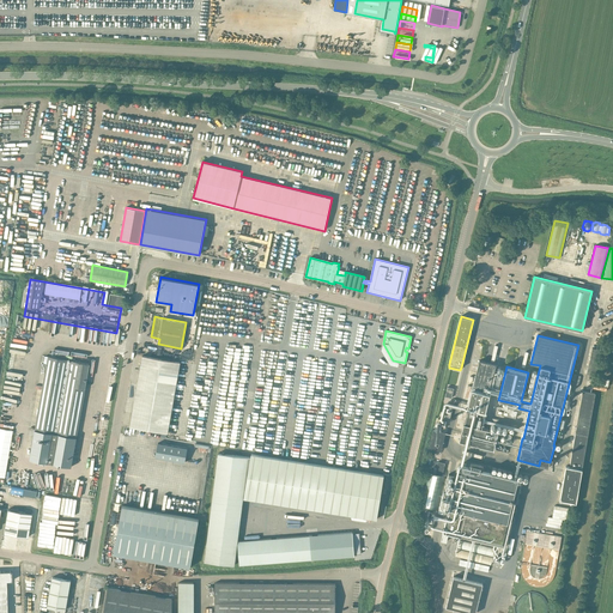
[(472,357),(480,358),(483,350),(484,346),(475,345),(474,350),(474,349),(472,357)]
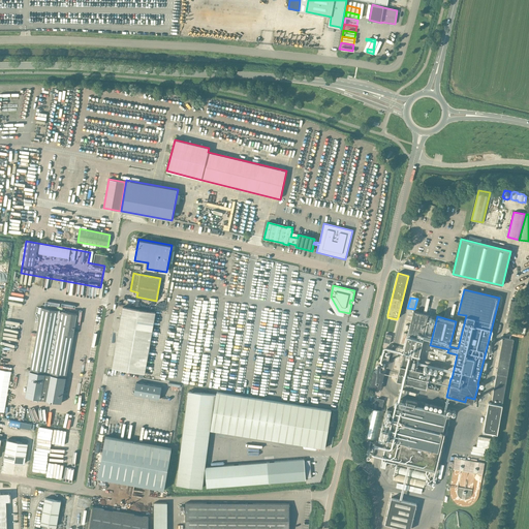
[(518,302),(511,301),(506,322),(514,323),(518,302)]
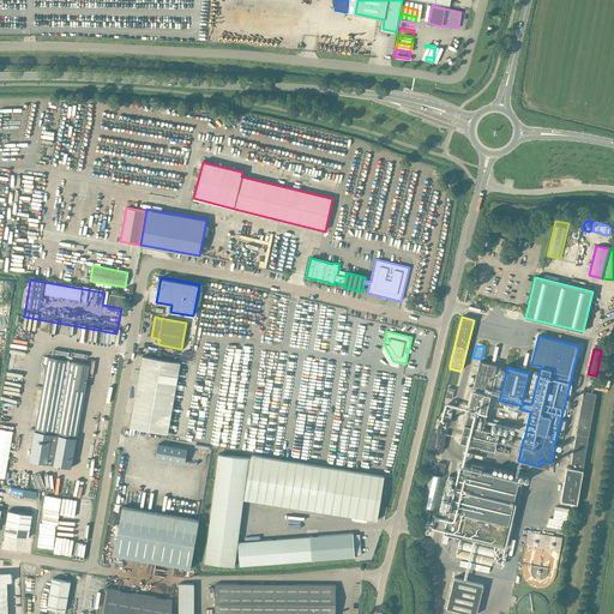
[(71,468),(90,365),(48,356),(29,461),(71,468)]
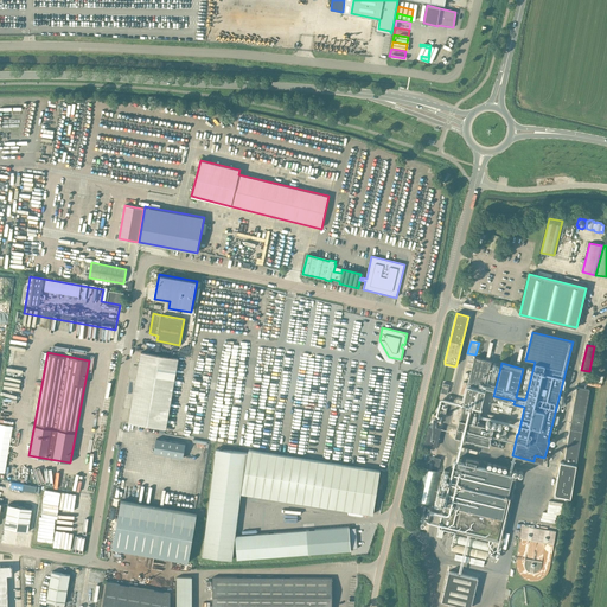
[(178,358),(141,352),(128,422),(166,429),(178,358)]
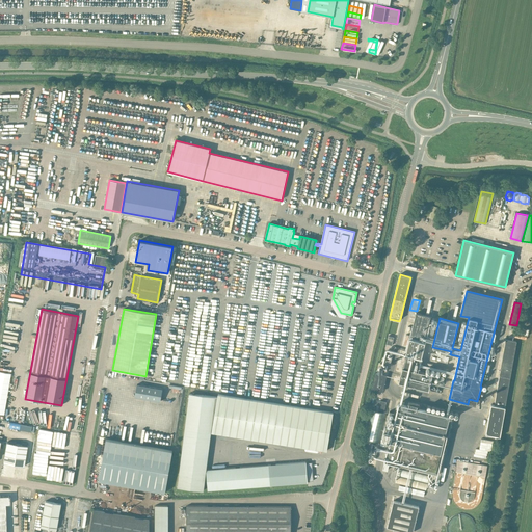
[(425,341),(430,316),(416,313),(409,338),(405,352),(406,352),(402,368),(399,382),(428,390),(432,374),(418,371),(421,356),(425,341)]
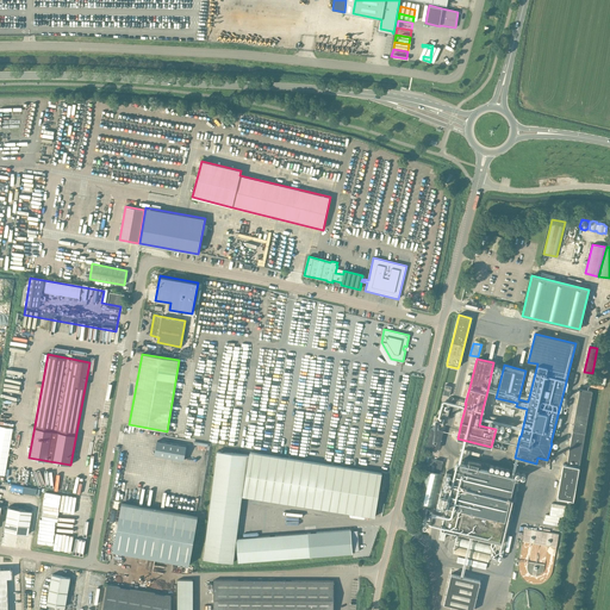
[(579,467),(592,391),(580,388),(566,465),(564,464),(558,498),(573,500),(579,467)]
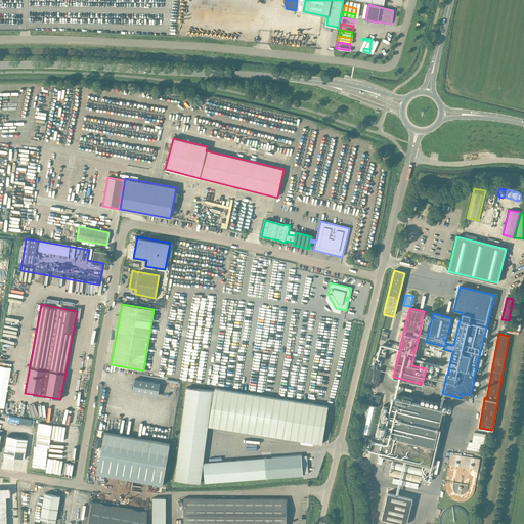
[(378,356),(385,358),(387,348),(381,346),(378,356)]
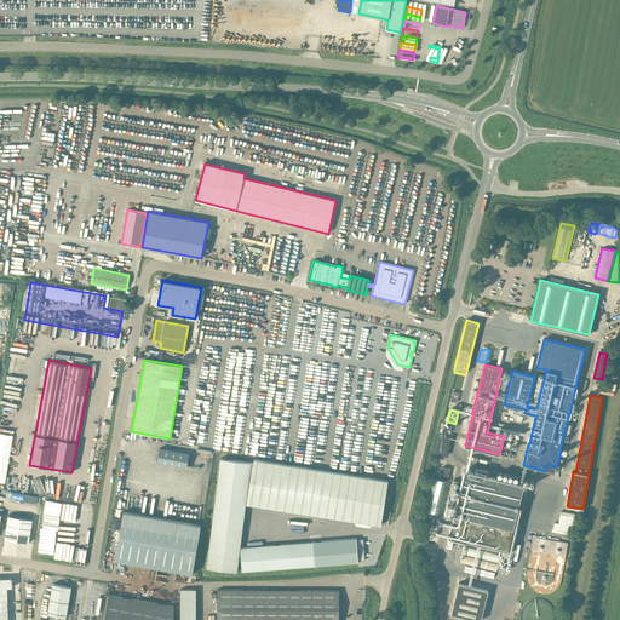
[(523,415),(504,411),(501,418),(522,423),(523,415)]
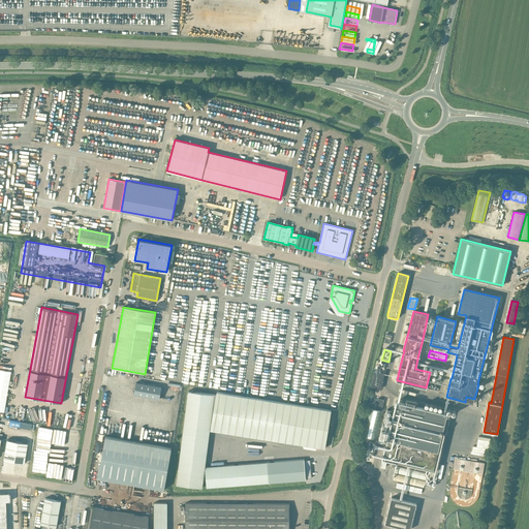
[(0,368),(0,411),(5,412),(11,370),(0,368)]
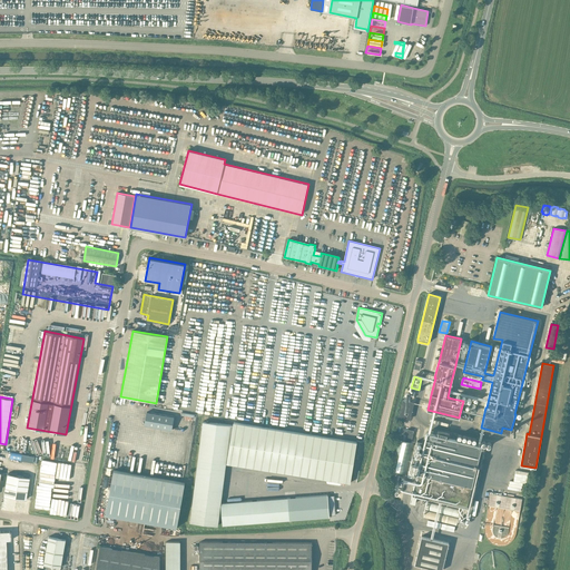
[(399,416),(410,419),(414,402),(403,399),(399,416)]
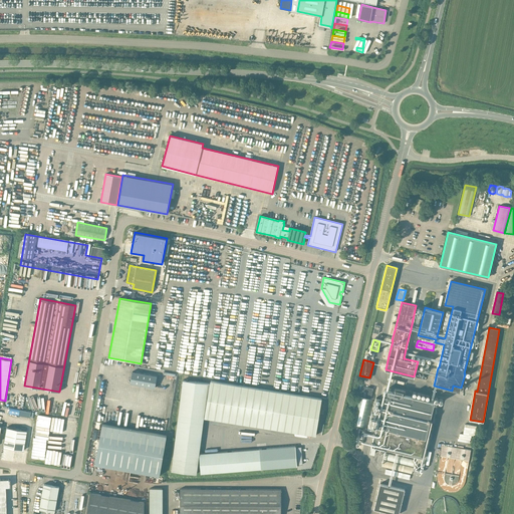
[(157,375),(133,371),(131,383),(155,388),(157,375)]
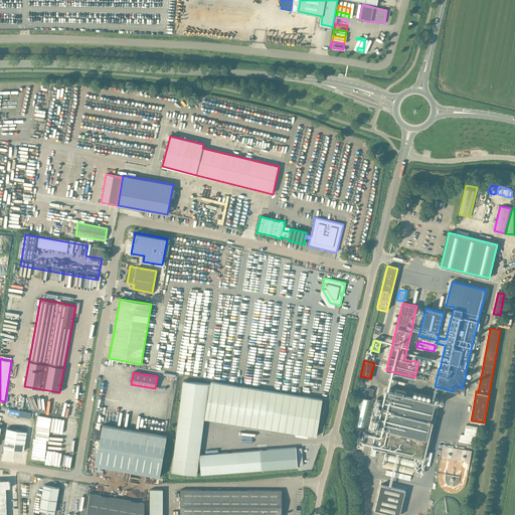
[(199,456),(199,455),(204,418),(205,418),(211,384),(210,384),(208,384),(183,380),(172,472),(197,475),(199,456)]
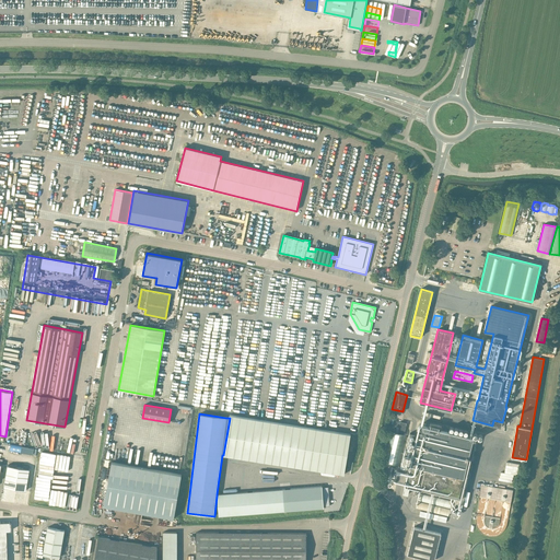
[(230,418),(223,455),(345,475),(352,433),(253,418),(230,415),(230,418)]
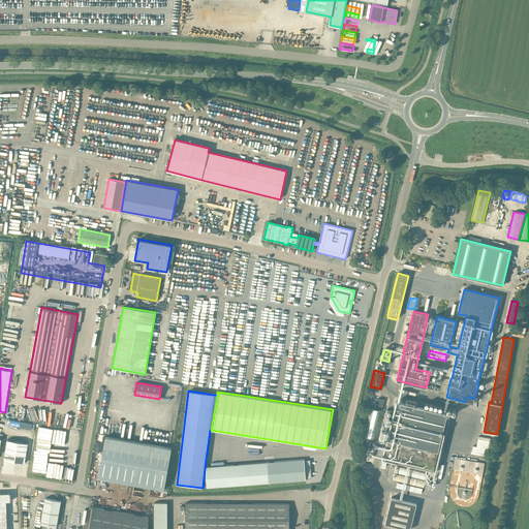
[(378,398),(375,408),(368,406),(361,436),(376,439),(383,410),(381,409),(384,399),(378,398)]
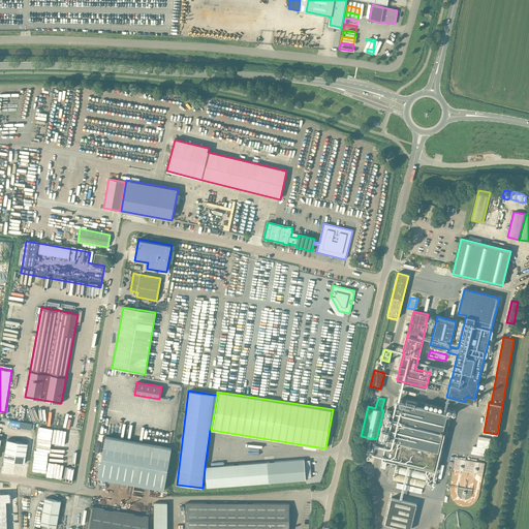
[(387,409),(383,423),(382,427),(379,436),(378,441),(385,443),(382,458),(380,466),(385,467),(387,460),(436,471),(449,416),(446,416),(447,413),(396,401),(394,411),(387,409)]
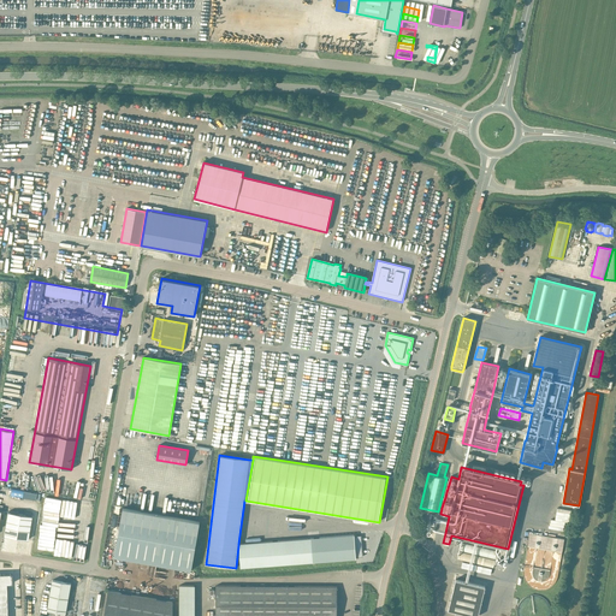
[(72,496),(80,497),(83,481),(76,480),(72,496)]
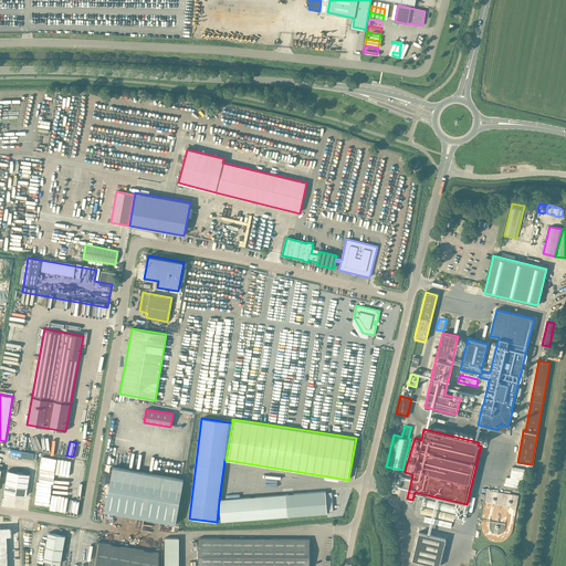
[(105,511),(176,523),(184,479),(113,467),(105,511)]
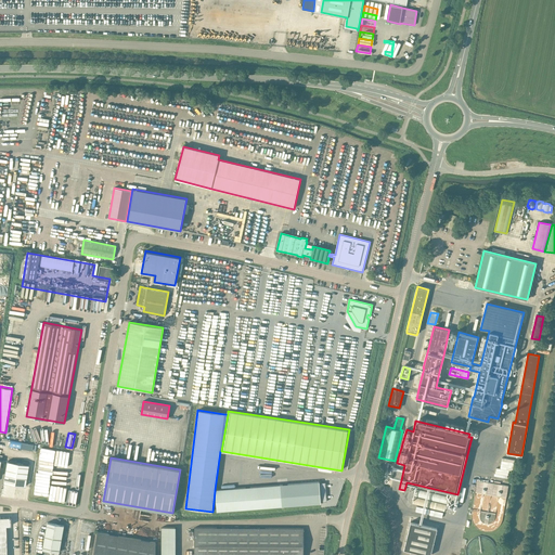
[(501,467),(497,467),(495,476),(508,478),(510,470),(514,470),(516,459),(502,457),(501,467)]
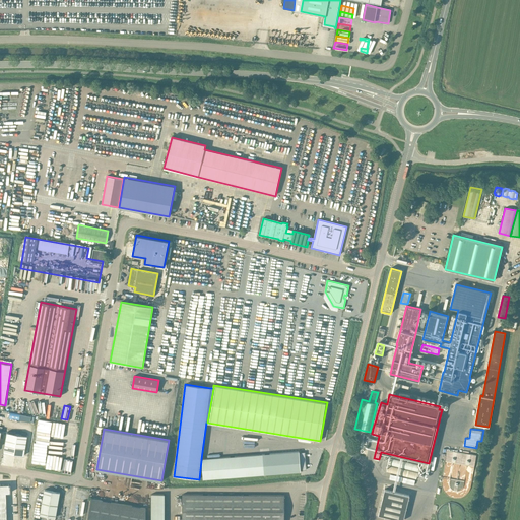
[(26,436),(6,432),(3,452),(23,456),(26,436)]
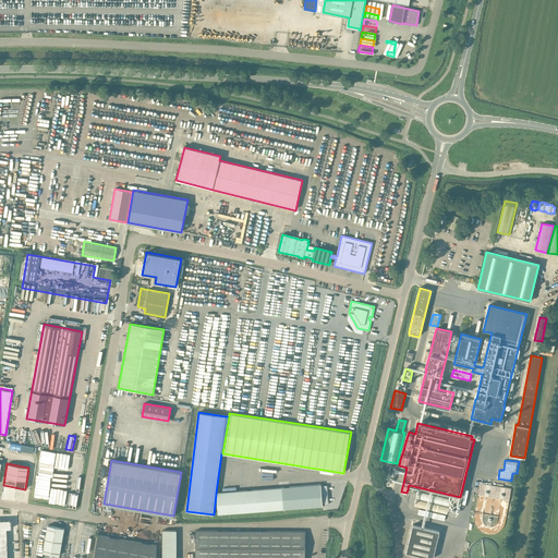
[(320,484),(282,487),(283,509),(323,506),(323,505),(329,504),(327,485),(322,485),(320,484)]
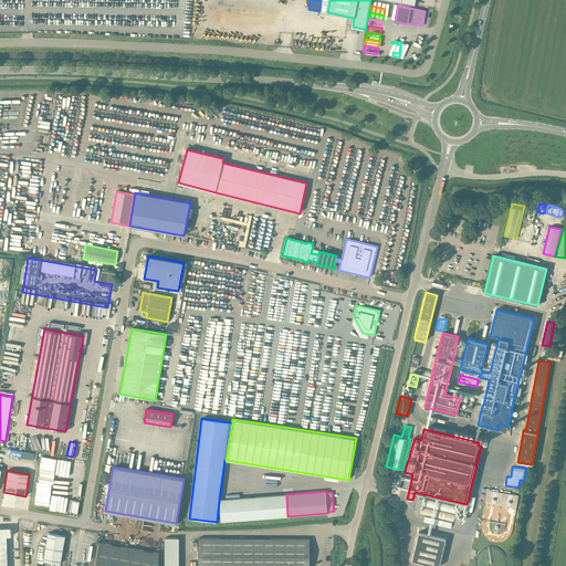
[(287,516),(286,494),(219,500),(221,521),(287,516)]
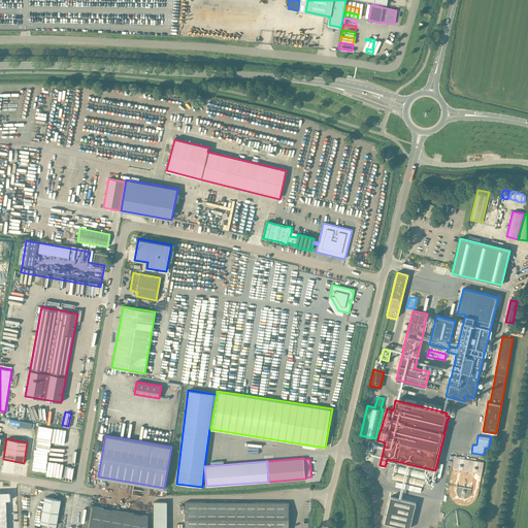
[(425,479),(426,472),(396,465),(394,471),(425,479)]
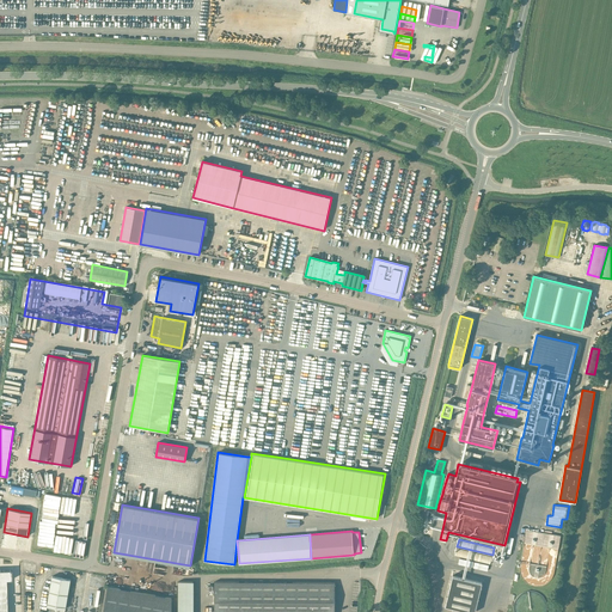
[(457,548),(454,556),(490,564),(491,556),(457,548)]
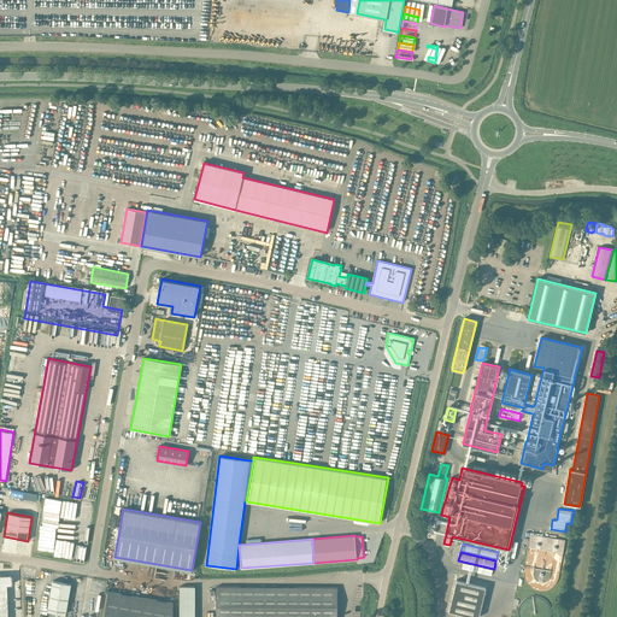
[(12,575),(0,575),(0,616),(7,616),(6,585),(12,585),(12,575)]
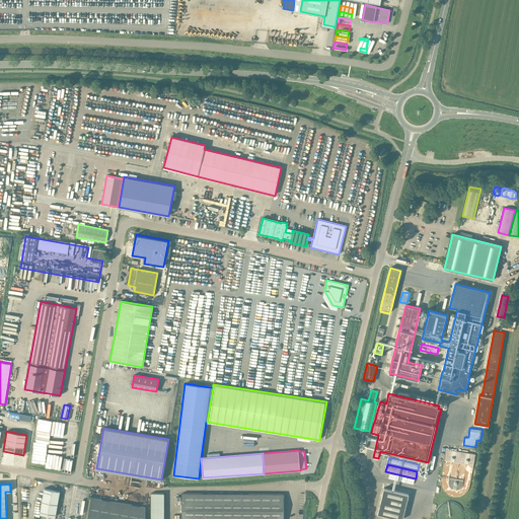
[(384,488),(382,495),(378,514),(399,518),(402,518),(409,494),(384,488)]
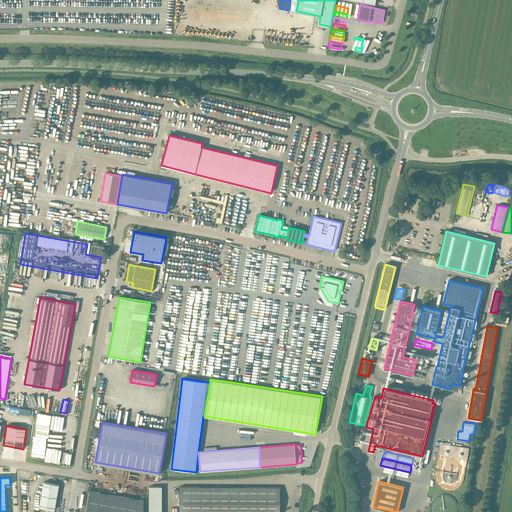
[(40,507),(55,510),(59,485),(44,482),(40,507)]
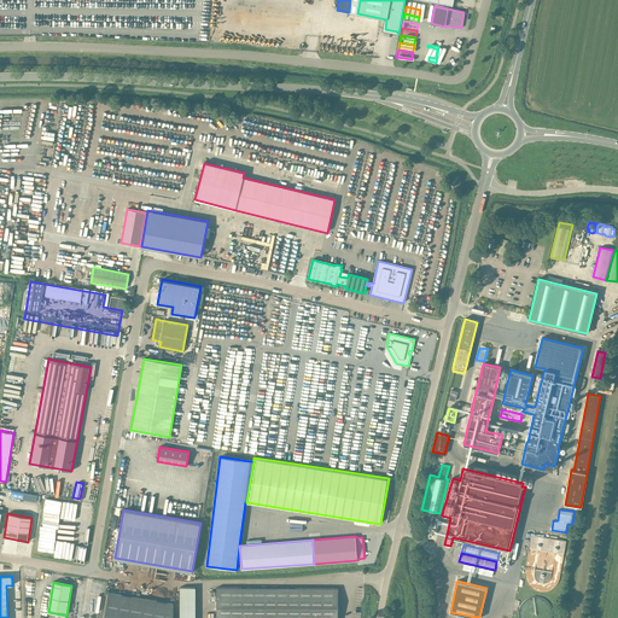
[(338,617),(338,588),(216,587),(216,617),(338,617)]
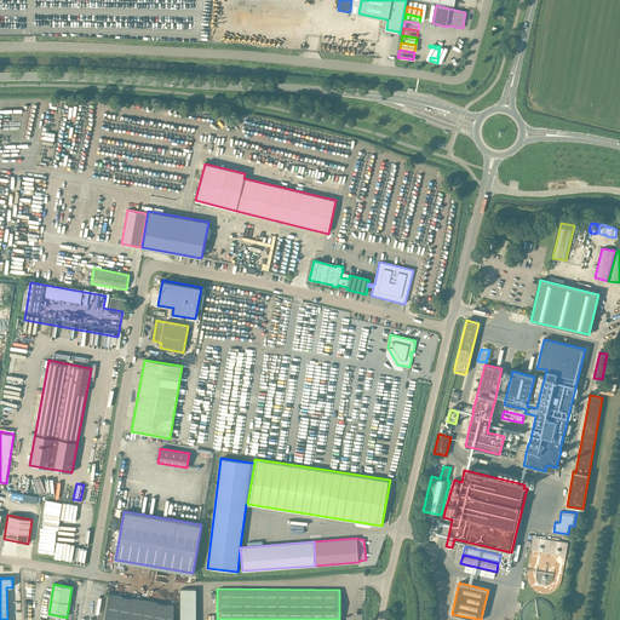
[(104,619),(173,619),(174,606),(109,593),(104,619)]
